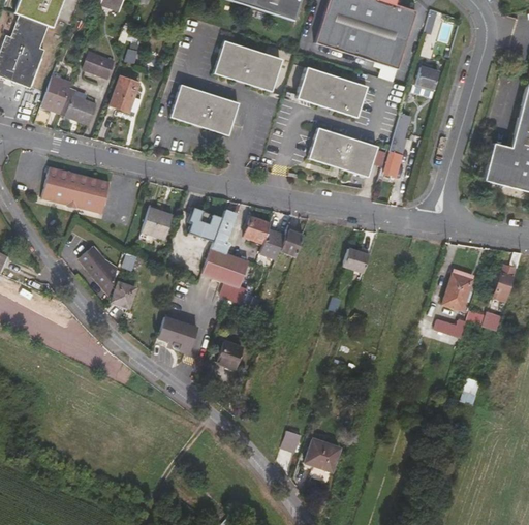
[(17,0),(12,12),(49,28),(54,30),(64,0),(17,0)]
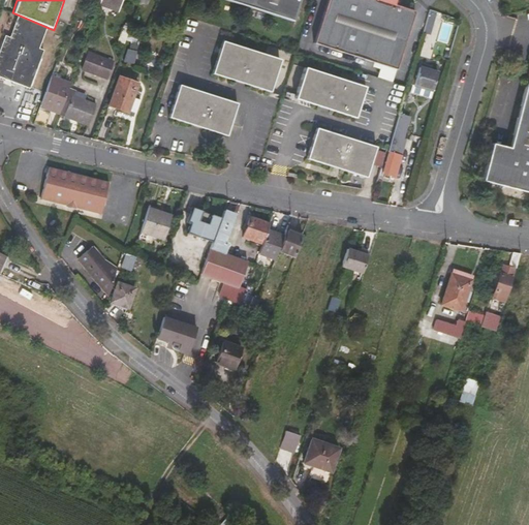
[(223,0),(294,22),(301,0),(223,0)]
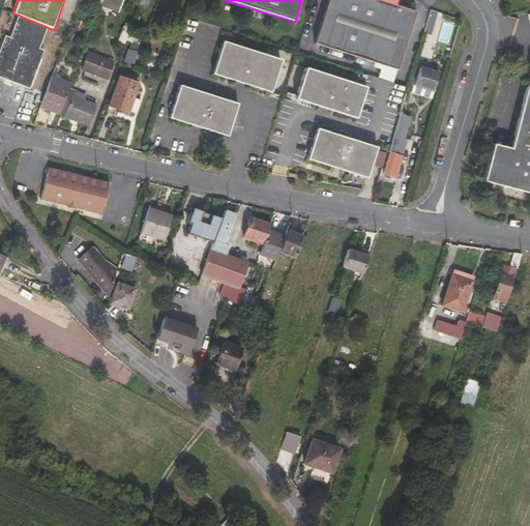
[(394,2),(395,0),(329,0),(317,42),(399,67),(416,8),(394,2)]
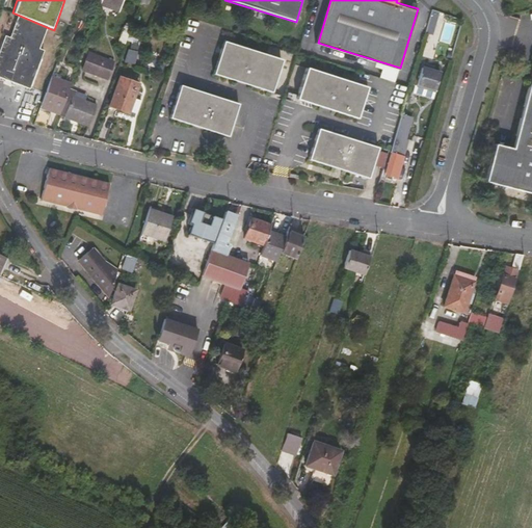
[(49,28),(12,12),(12,14),(18,16),(9,37),(4,35),(0,47),(0,77),(32,89),(45,51),(42,49),(49,28)]
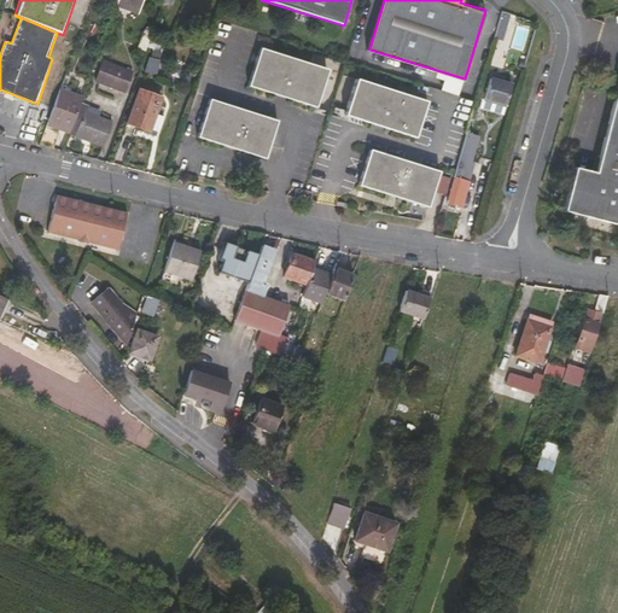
[(262,47),(250,85),(318,106),(330,69),(262,47)]
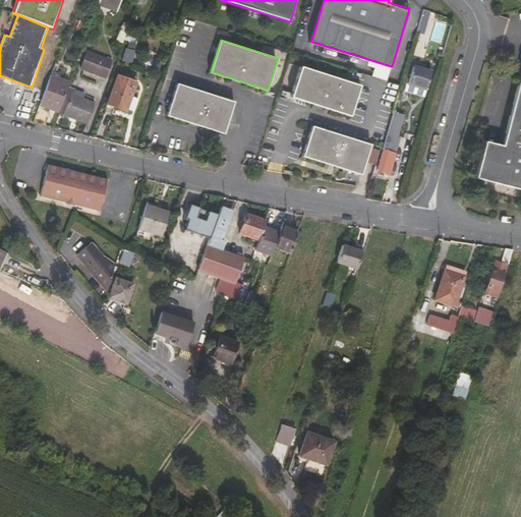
[(81,68),(106,76),(112,59),(88,51),(81,68)]
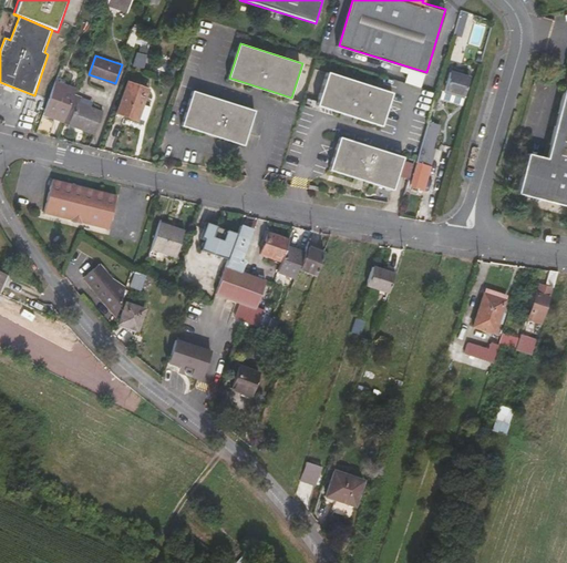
[(115,83),(121,85),(127,67),(122,64),(115,83)]
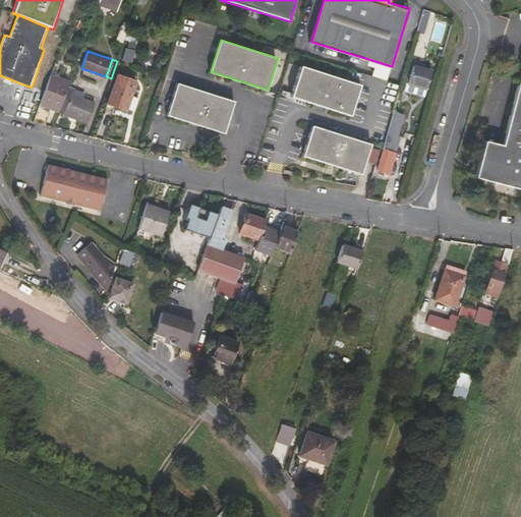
[(417,60),(410,81),(429,87),(433,68),(425,65),(426,62),(417,60)]
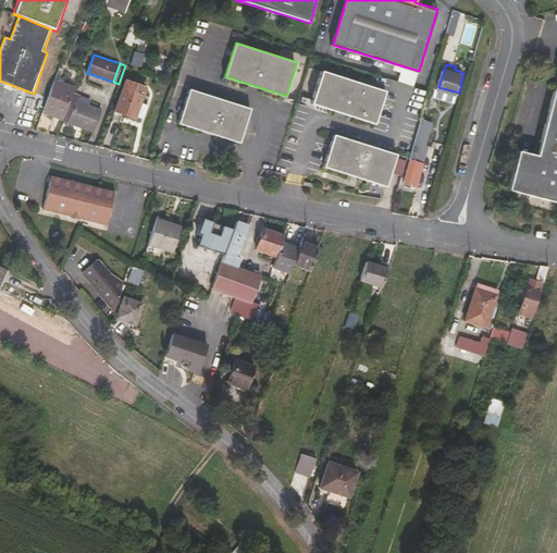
[(323,69),(314,101),(379,121),(387,89),(323,69)]
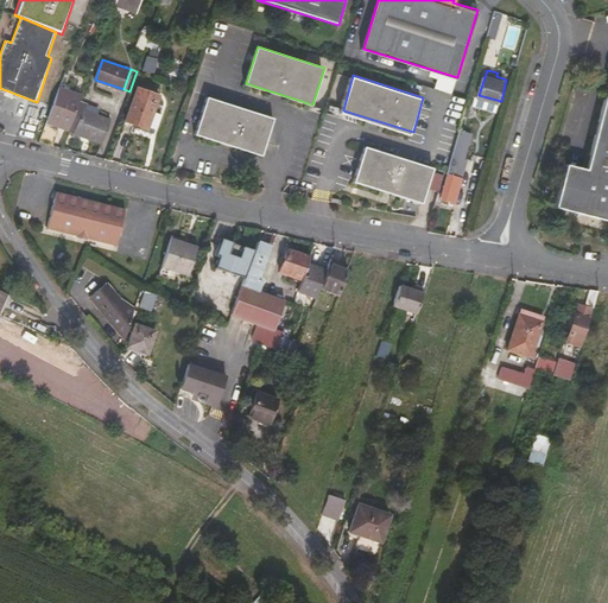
[(61,82),(58,87),(78,94),(80,90),(61,82)]
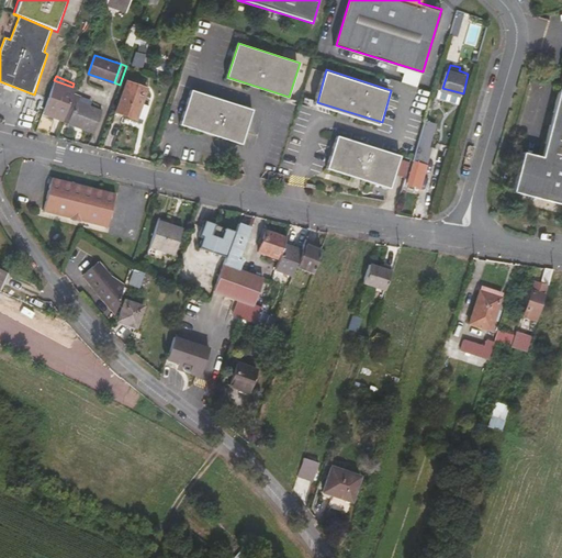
[(54,80),(45,105),(64,112),(72,87),(54,80)]
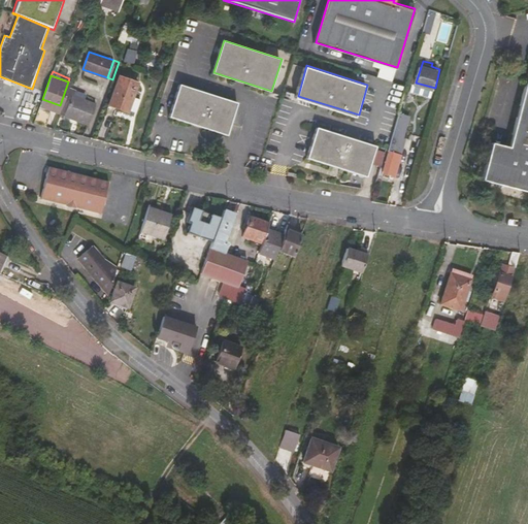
[(110,103),(121,107),(131,78),(121,75),(110,103)]
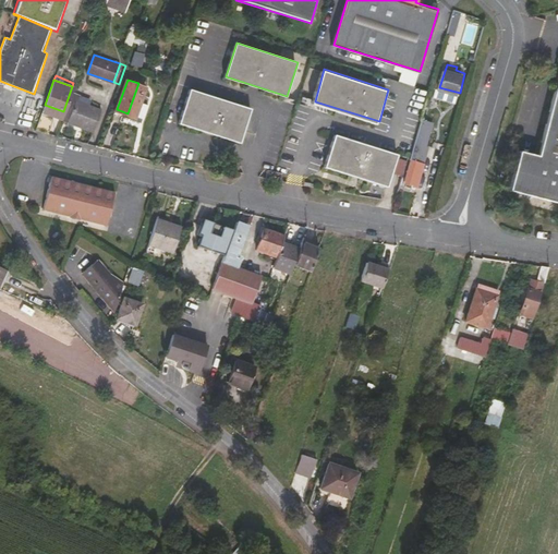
[(138,83),(128,113),(136,117),(147,86),(138,83)]
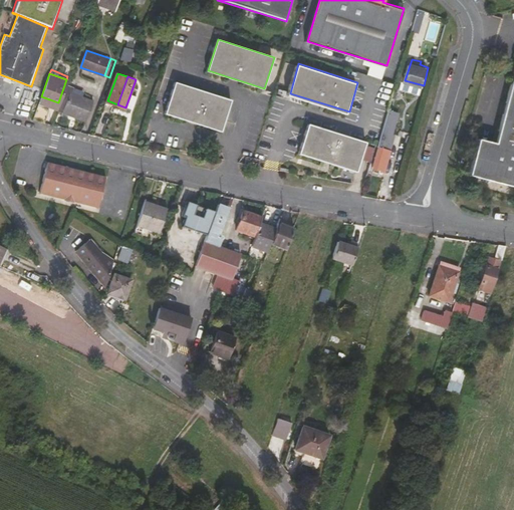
[(175,81),(165,112),(221,132),(231,99),(175,81)]
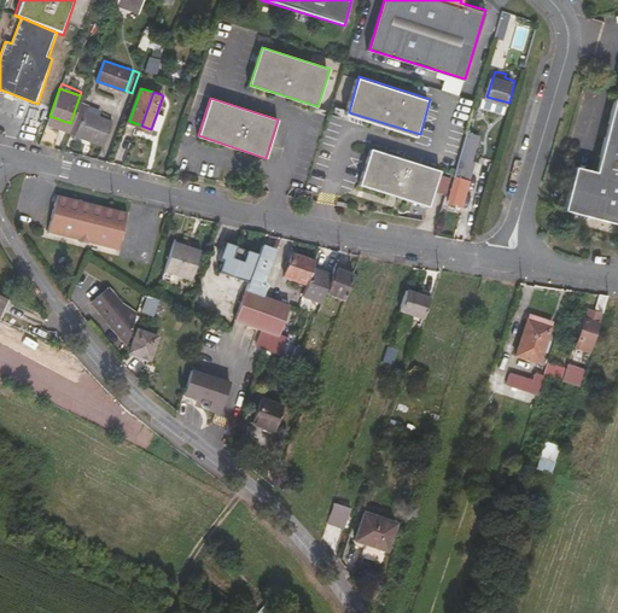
[(617,106),(602,169),(579,165),(570,209),(617,221),(617,106)]
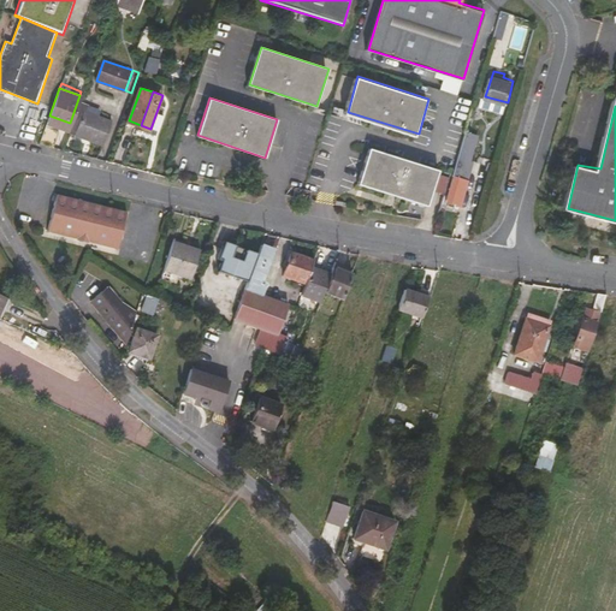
[(94,136),(92,141),(105,144),(113,122),(84,111),(77,130),(94,136)]
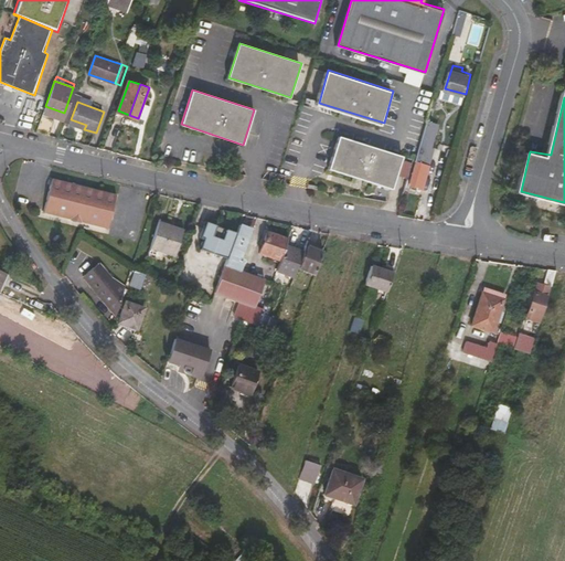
[(45,106),(44,110),(63,117),(64,113),(45,106)]
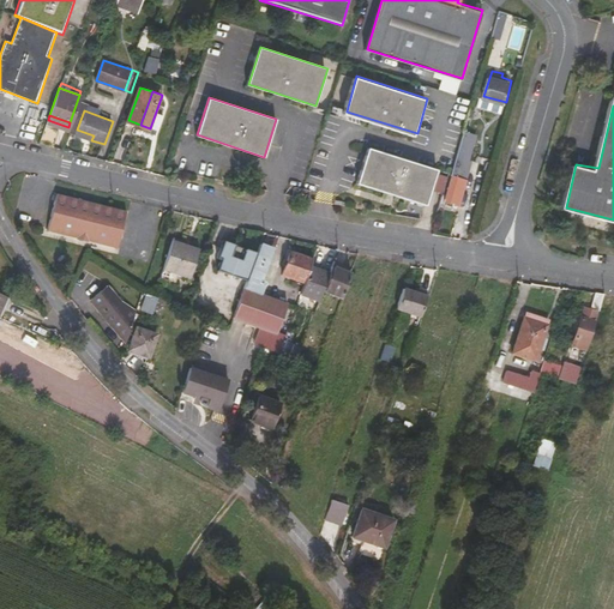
[(46,124),(40,139),(53,142),(58,127),(46,124)]
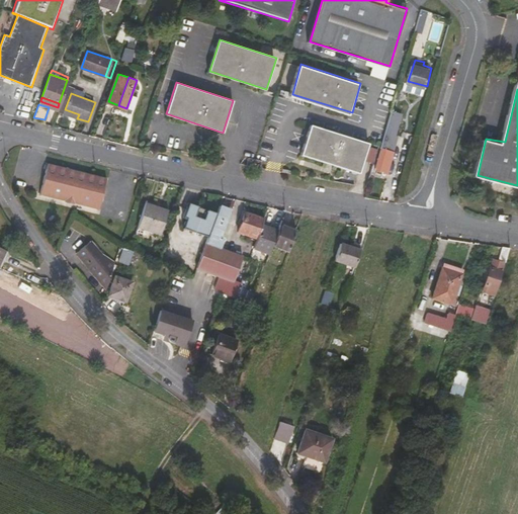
[(63,113),(77,118),(79,114),(65,109),(63,113)]
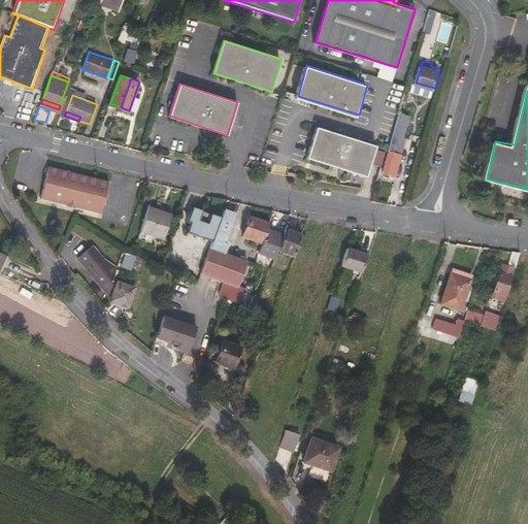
[(392,145),(403,149),(404,144),(402,144),(409,119),(400,117),(392,145)]
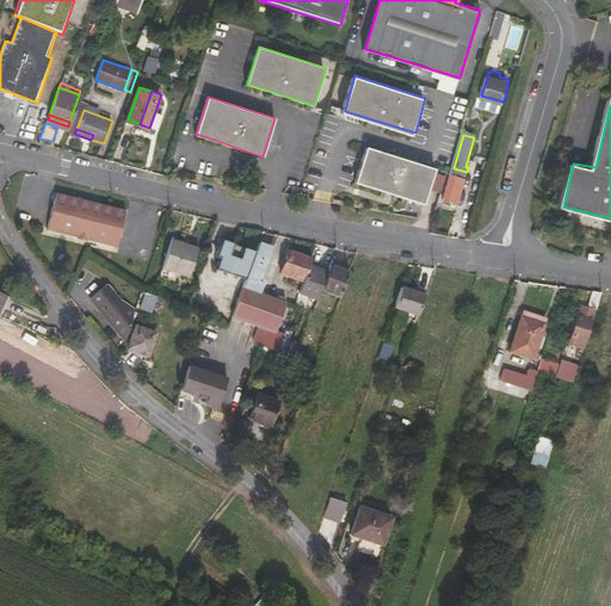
[(370,146),(359,180),(429,202),(438,166),(370,146)]
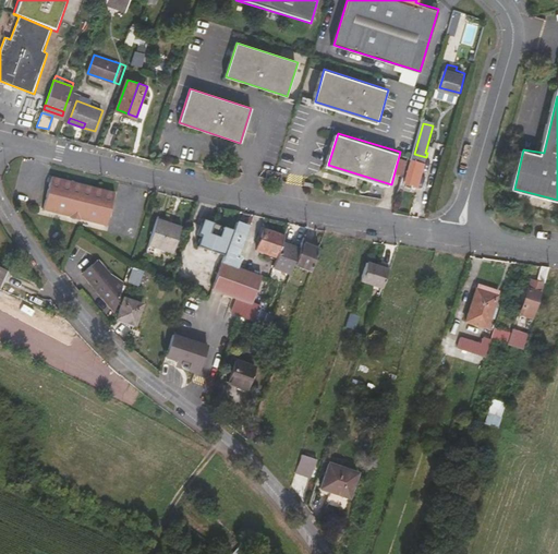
[(424,159),(425,159),(426,157),(414,154),(407,181),(416,184),(423,164),(424,159)]
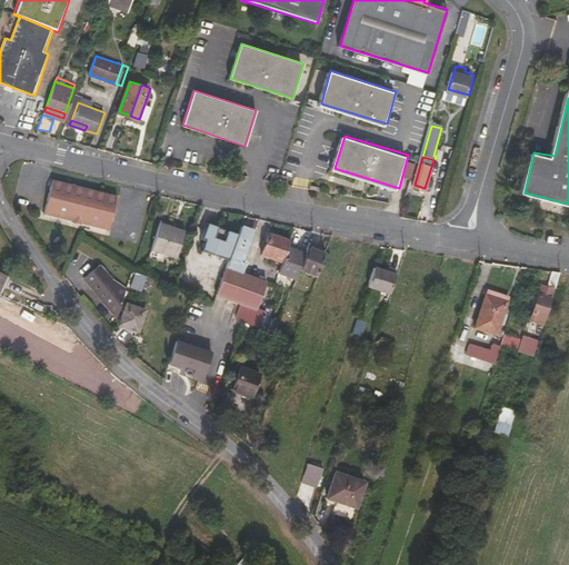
[(435,168),(431,167),(425,188),(428,189),(435,168)]
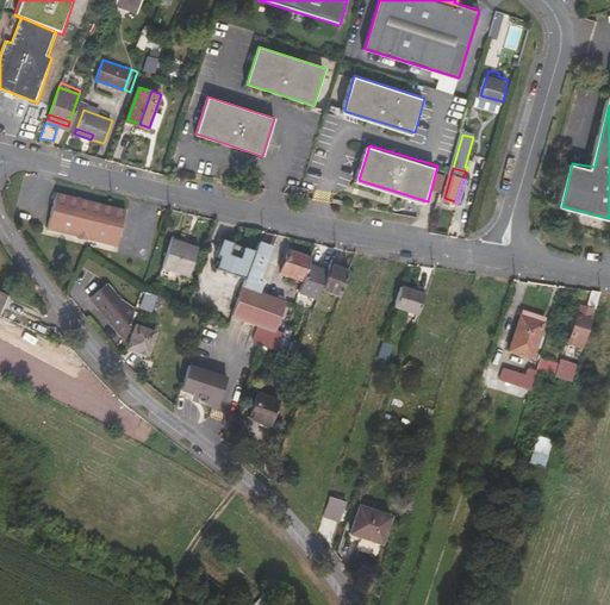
[(124,209),(54,192),(44,229),(116,245),(124,209)]
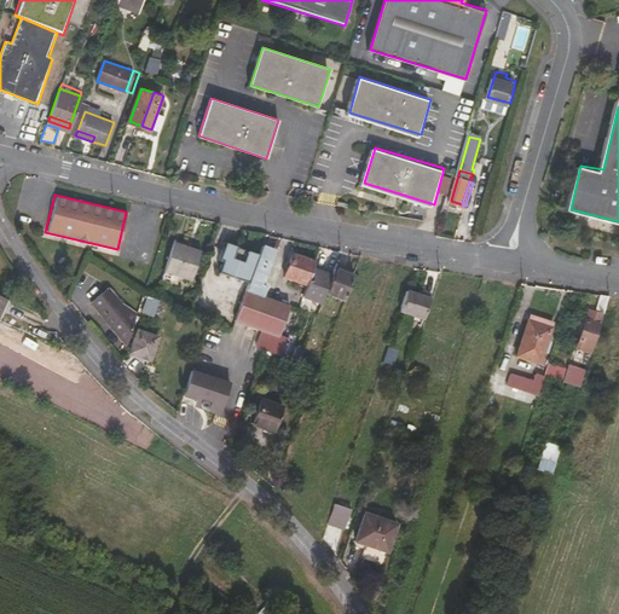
[(198,249),(172,241),(163,270),(190,277),(198,249)]
